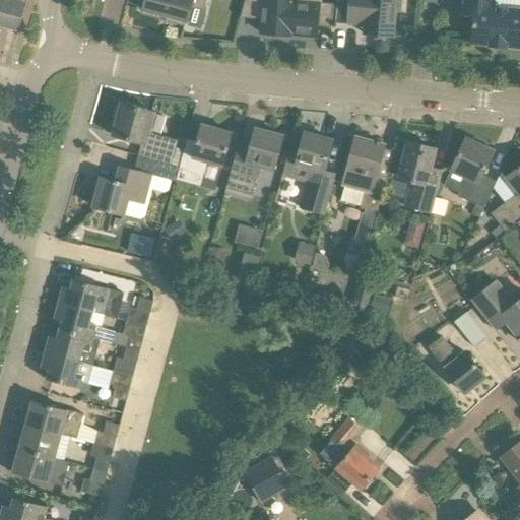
[(0,0),(0,26),(19,31),(28,0),(27,0),(0,0)]
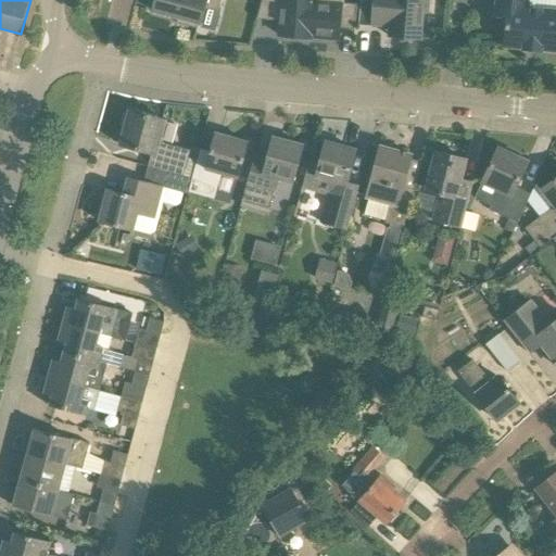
[(222,0),(154,0),(152,8),(153,9),(152,11),(178,19),(177,23),(198,29),(199,24),(202,25),(205,9),(219,10),(222,0)]
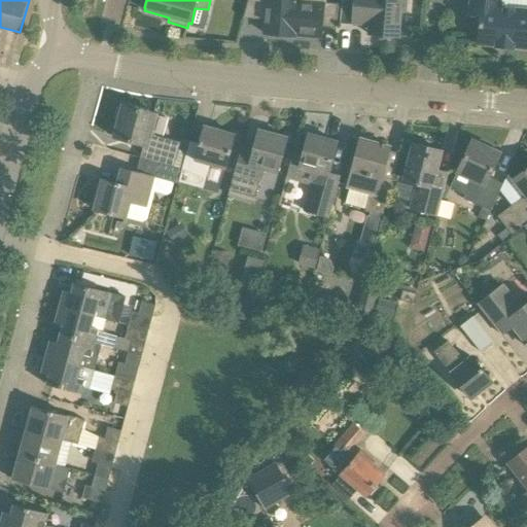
[(249,0),(244,19),(267,21),(266,34),(295,37),(295,36),(299,0),(249,0)]
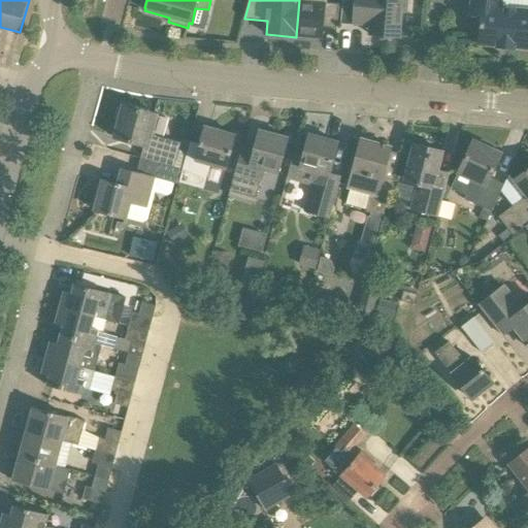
[(299,0),(296,36),(322,38),(323,27),(337,28),(339,5),(328,4),(328,0),(299,0)]
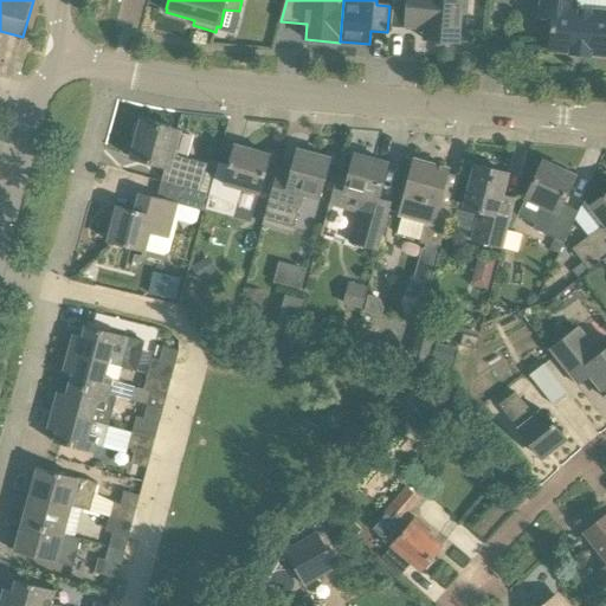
[(408,0),(406,28),(425,30),(424,40),(438,42),(442,45),(451,46),(455,43),(459,44),(462,13),(466,14),(468,0),(408,0)]
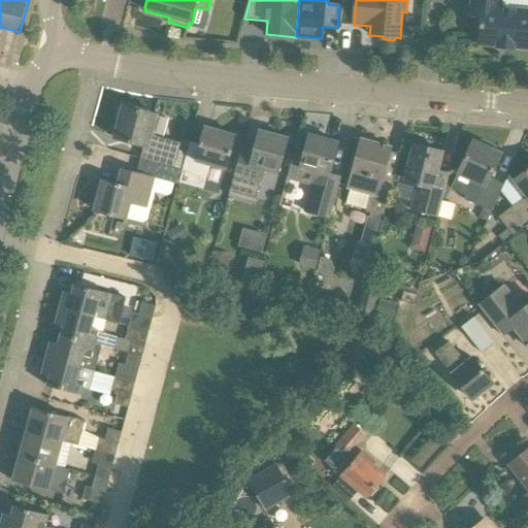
[(482,17),(480,44),(497,46),(497,47),(515,50),(515,47),(527,48),(527,11),(501,9),(501,0),(471,0),(471,15),(482,17)]
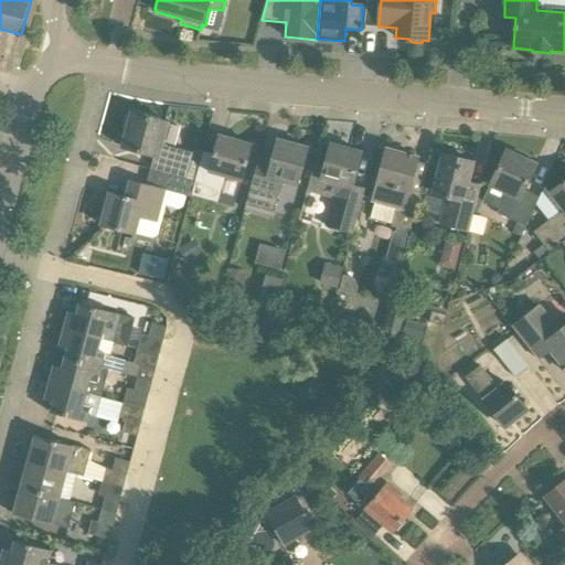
[(151,170),(196,182),(201,166),(192,163),(194,153),(163,145),(169,123),(132,113),(123,148),(155,157),(151,170)]
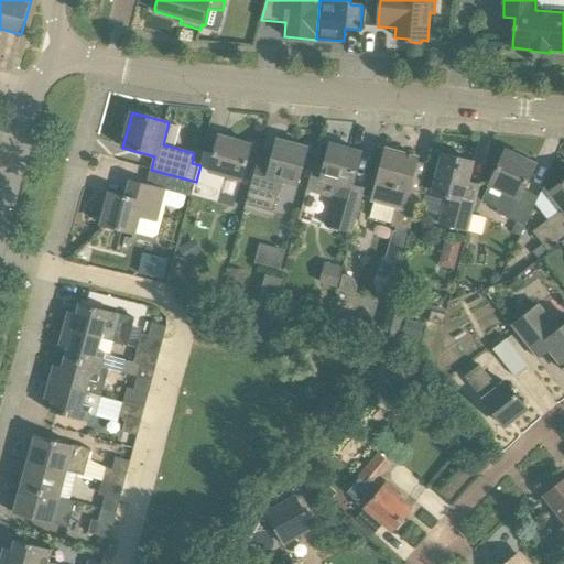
[(201,165),(196,182),(192,196),(219,204),(226,177),(242,182),(252,145),(219,137),(212,169),(201,165)]
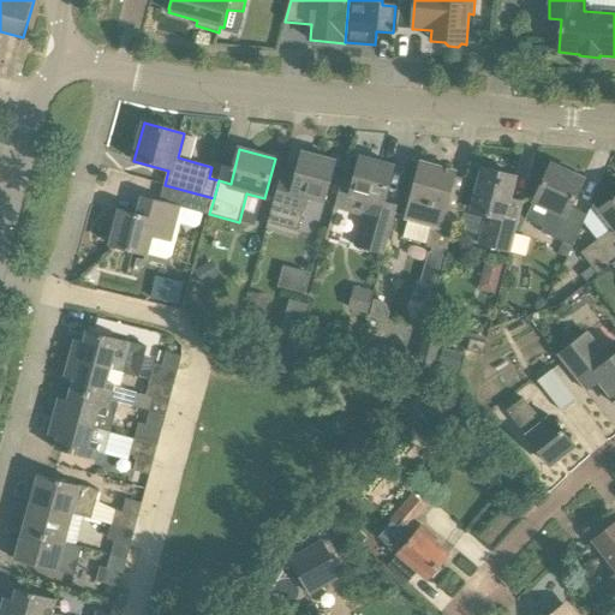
[(303,153),(297,179),(282,174),(268,228),(298,237),(308,198),(324,203),(335,162),(303,153)]
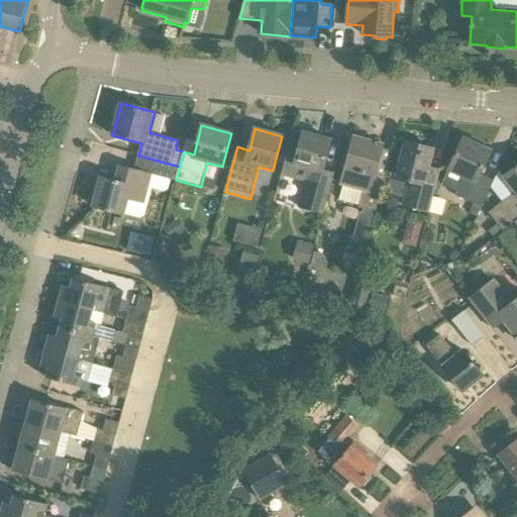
[(290,145),(285,162),(281,177),(306,184),(300,208),(323,214),(334,174),(323,171),(331,140),(303,133),(299,148),(290,145)]
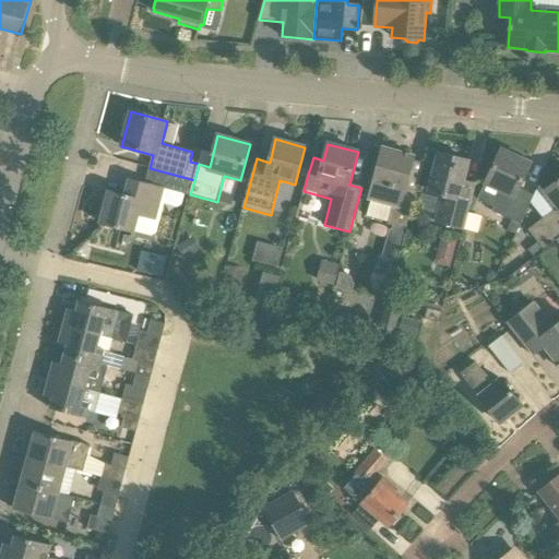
[(370,199),(393,205),(388,225),(407,229),(419,185),(407,181),(414,157),(383,149),(370,199)]
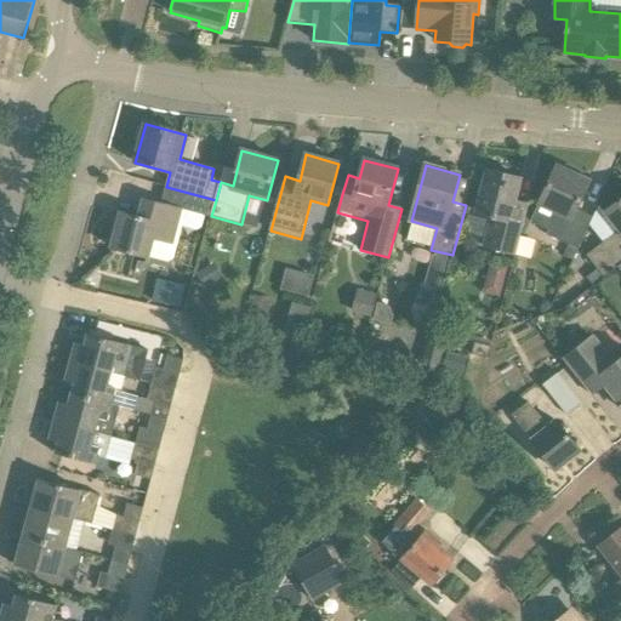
[(547,235),(570,246),(579,250),(593,217),(576,209),(590,182),(558,166),(531,222),(550,231),(547,235)]
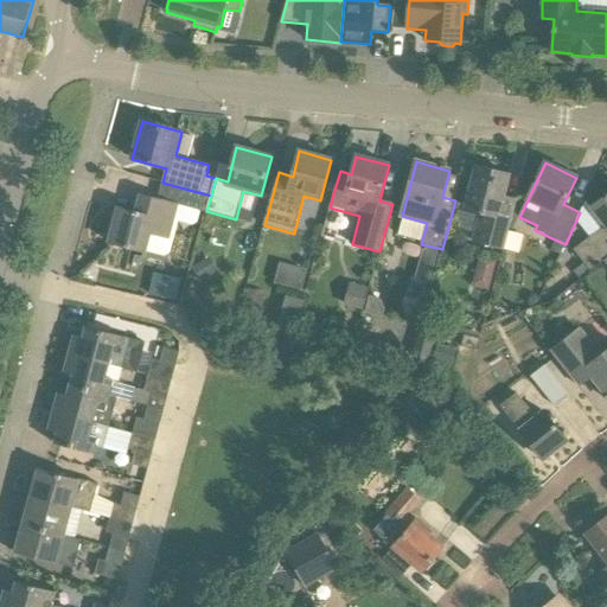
[(517,202),(503,198),(510,176),(477,167),(466,209),(481,213),(474,242),(505,250),(517,202)]
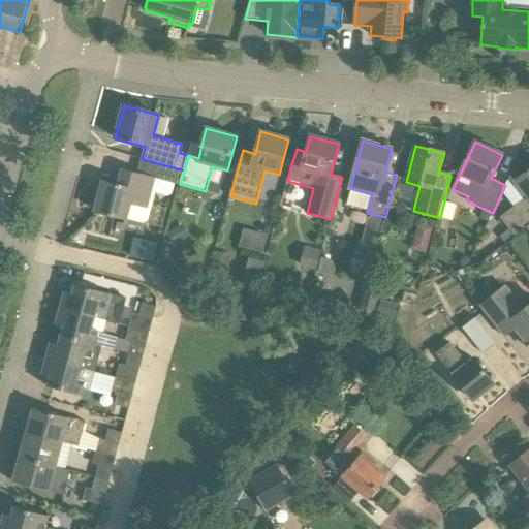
[(180,185),(180,184),(184,170),(142,159),(137,175),(124,170),(120,186),(103,182),(96,212),(126,220),(130,204),(147,208),(154,179),(180,185)]
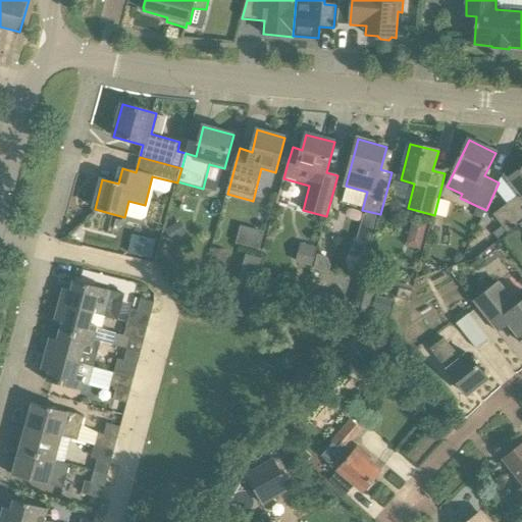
[(521,168),(509,179),(521,194),(493,215),(502,225),(508,233),(508,235),(521,223),(521,209),(521,208),(521,207),(521,168)]
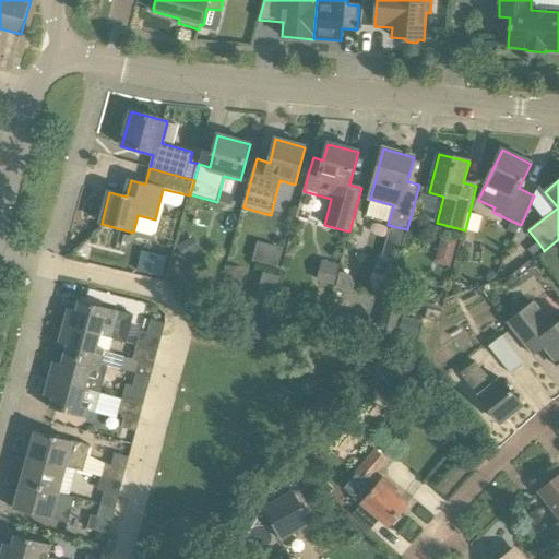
[(521,225),(513,222),(509,232),(516,235),(521,225)]
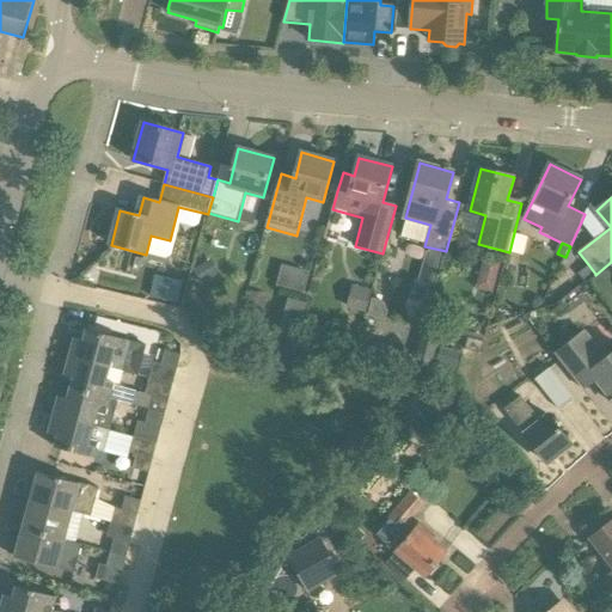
[(199,287),(218,276),(208,261),(189,271),(199,287)]
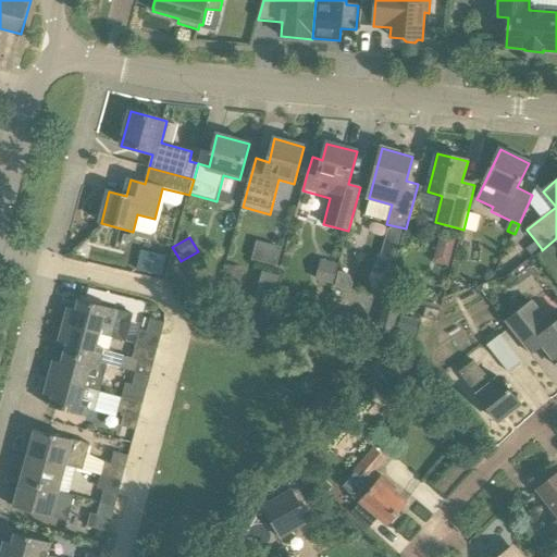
[(380,256),(394,259),(399,240),(385,237),(380,256)]
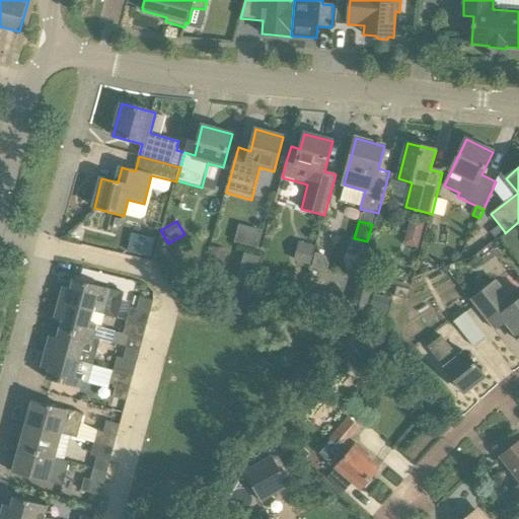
[(258,247),(264,229),(240,222),(235,240),(258,247)]
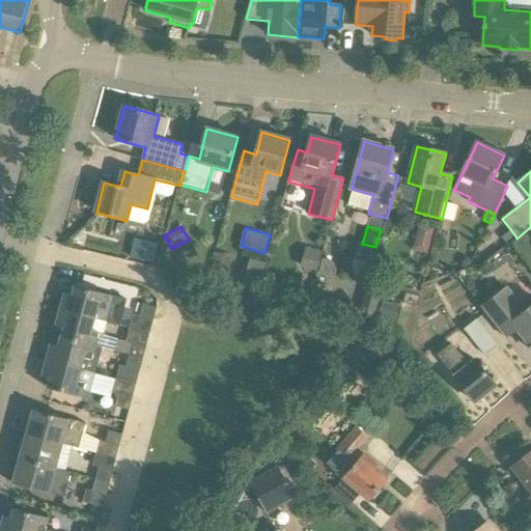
[(507,244),(516,238),(510,229),(502,236),(507,244)]
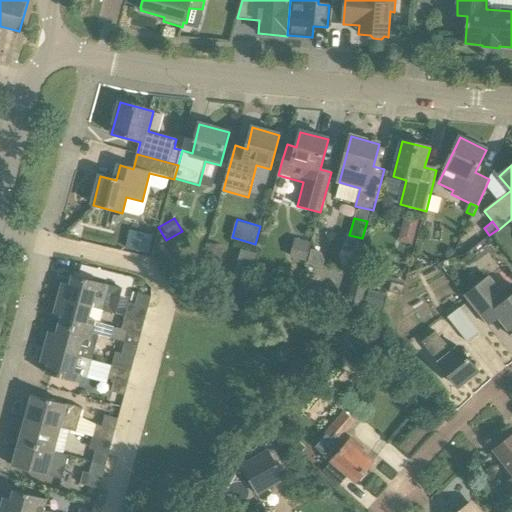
[(403,223),(399,242),(413,245),(417,226),(403,223)]
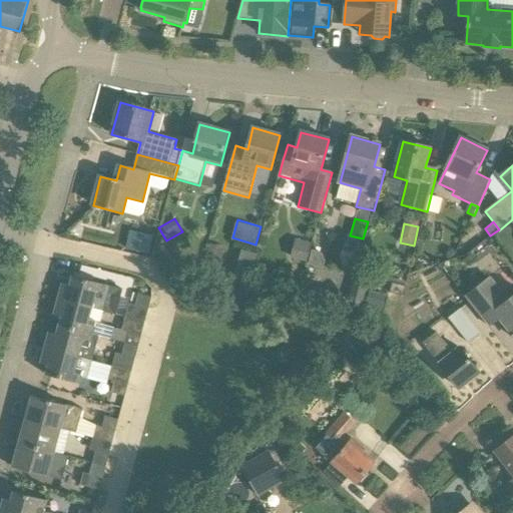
[(149,254),(153,236),(129,230),(125,249),(149,254)]
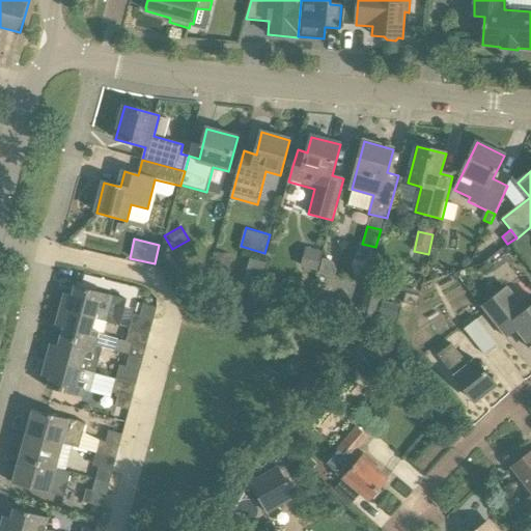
[(317,270),(322,252),(305,248),(301,266),(317,270)]
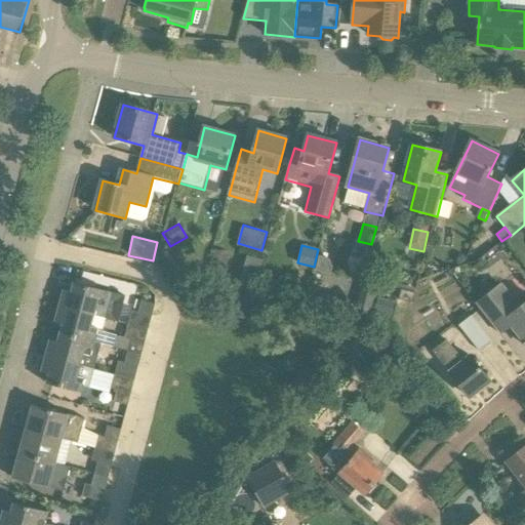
[(230,255),(216,252),(211,271),(225,274),(230,255)]
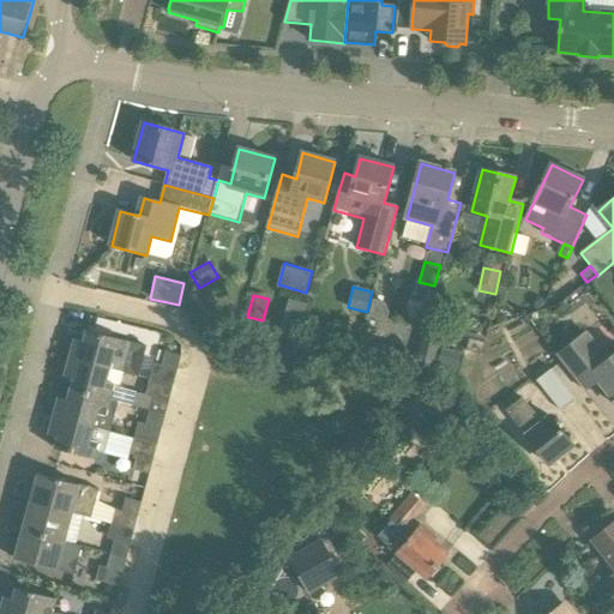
[(287,299),(282,332),(299,335),(304,301),(287,299)]
